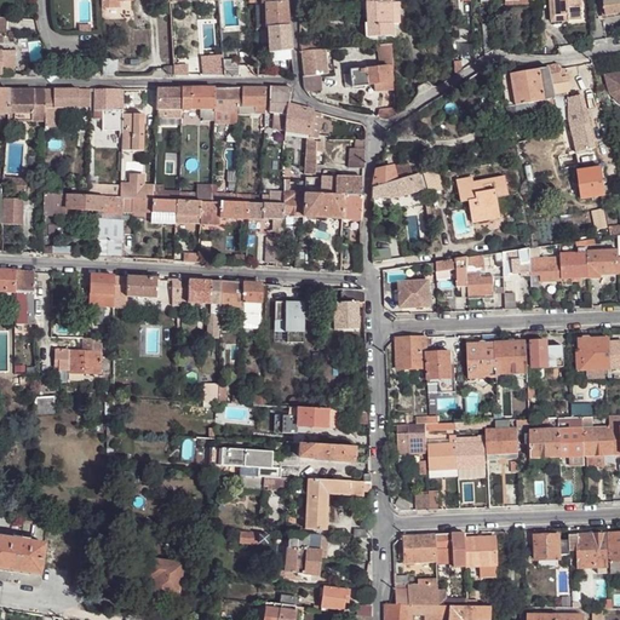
[(287,27),(286,3),(275,3),(274,0),(260,0),(262,3),(264,3),(264,24),(262,24),(262,28),(267,28),(287,27)]
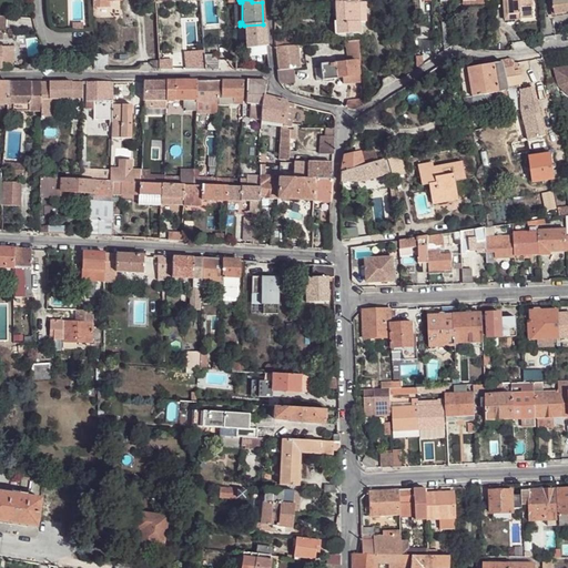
[(501,0),(504,19),(520,19),(519,13),(507,13),(506,0),(501,0)]
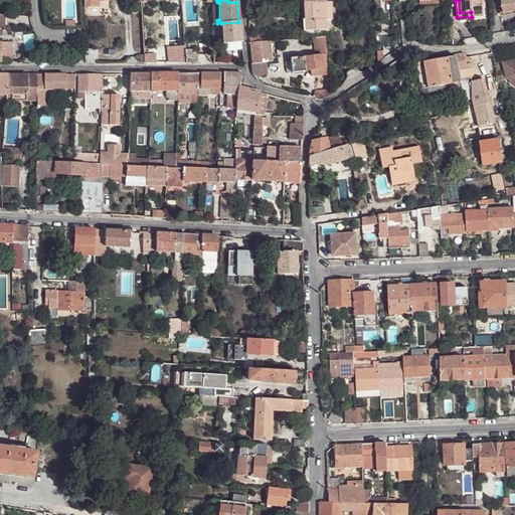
[(471,12),(472,17),(482,16),(481,0),(459,0),(460,12),(471,12)]
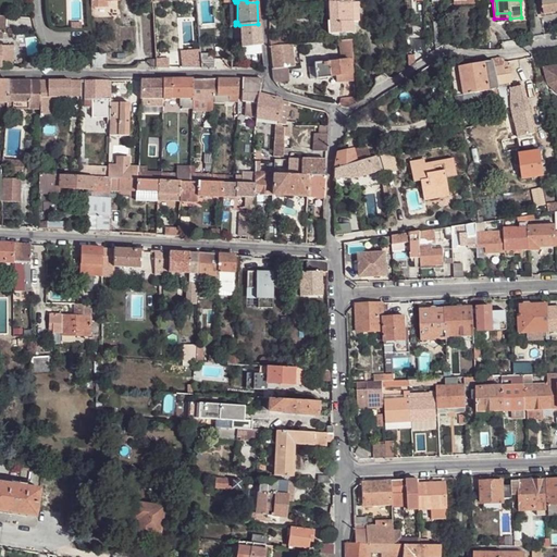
[(556,0),(540,0),(543,14),(556,12),(556,0)]
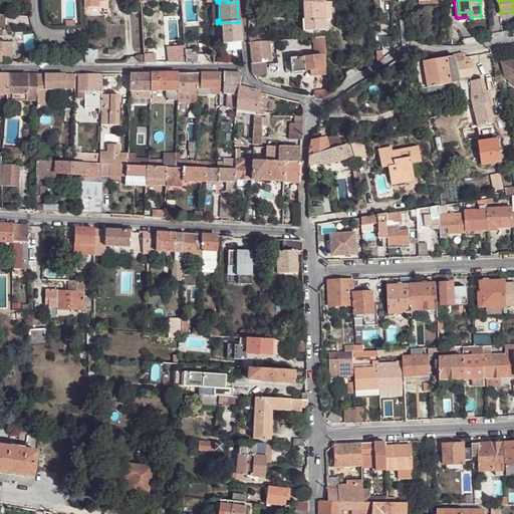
[(308,1),(303,1),(304,20),(304,21),(325,19),(324,6),(323,1),(322,1),(308,1)]
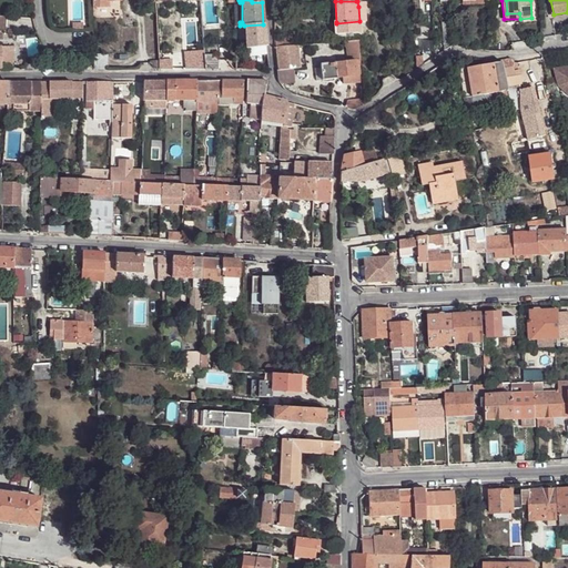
[(359,32),(359,21),(336,23),(336,22),(335,22),(336,34),(359,32)]
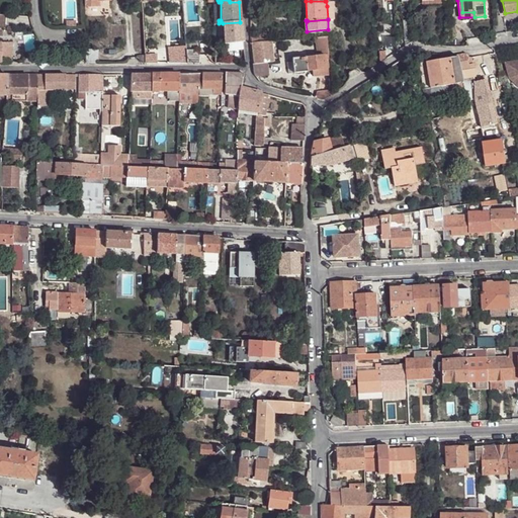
[(241,32),(240,22),(223,23),(224,46),(225,45),(241,42),(242,42),(241,32)]
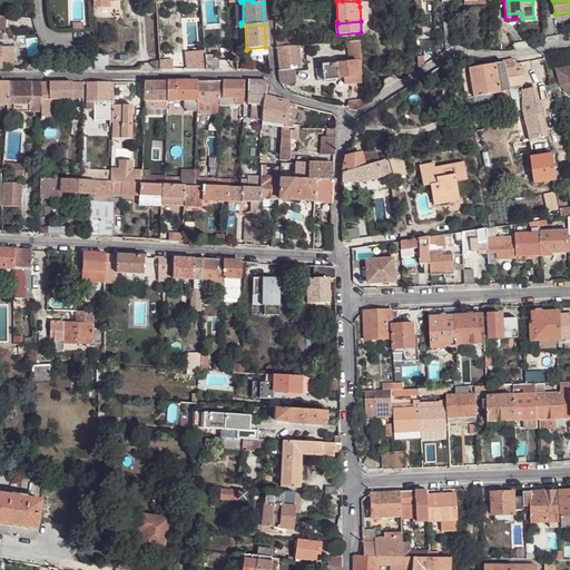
[(446,51),(455,45),(454,29),(444,30),(446,51)]
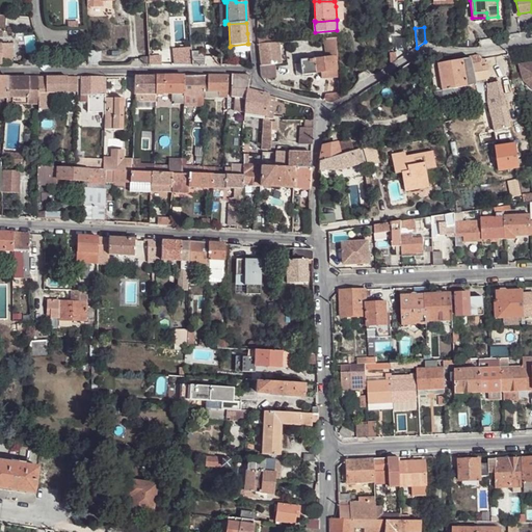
[(261,45),(273,44),(273,35),(258,36),(258,46),(261,45)]
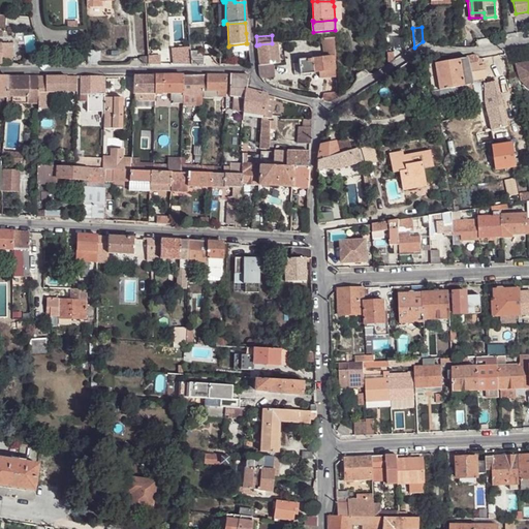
[(327,57),(335,56),(334,37),(325,38),(327,57)]
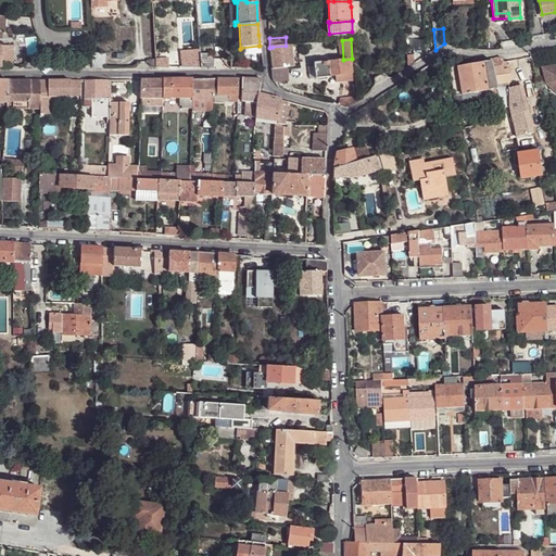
[(294,65),(292,45),(286,46),(273,47),(275,67),(275,68),(279,67),(289,66),(294,65)]
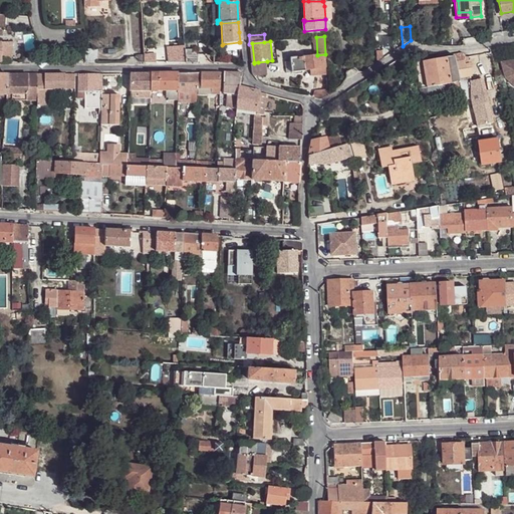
[(170,42),(171,52),(181,52),(180,42),(170,42)]
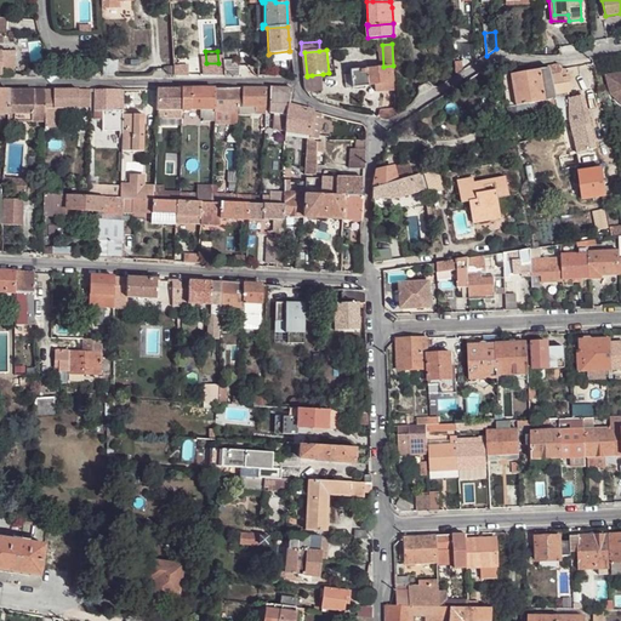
[(289,51),(269,53),(271,62),(291,60),(289,51)]
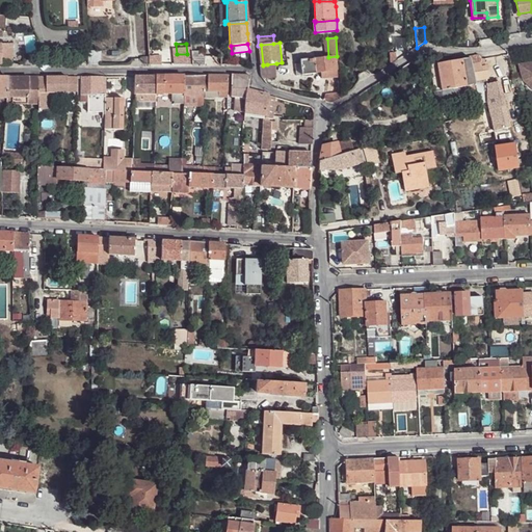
[(1,45),(0,45),(0,65),(1,65),(1,61),(12,61),(12,45),(1,45)]
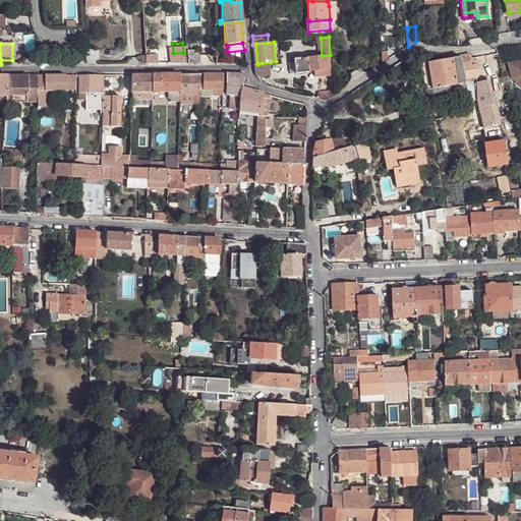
[(89,64),(100,64),(99,49),(84,49),(84,57),(84,63),(89,64)]
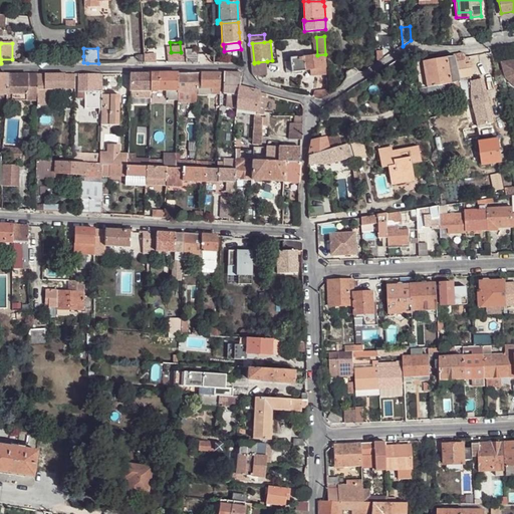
[(185,63),(196,63),(197,56),(197,50),(184,49),(184,52),(185,63)]
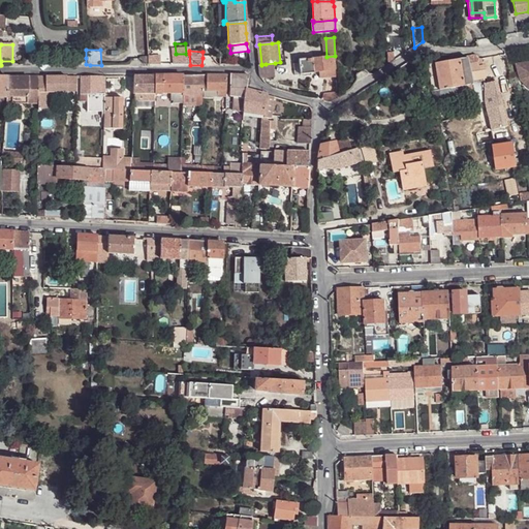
[(173,65),(190,65),(189,54),(186,54),(176,54),(173,54),(173,65)]
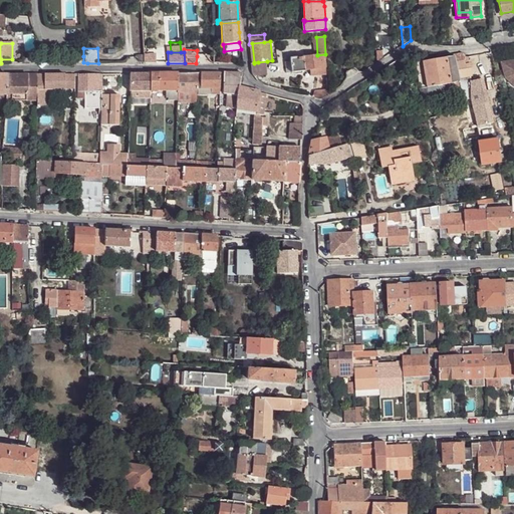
[(143,63),(157,63),(157,53),(143,53),(143,63)]
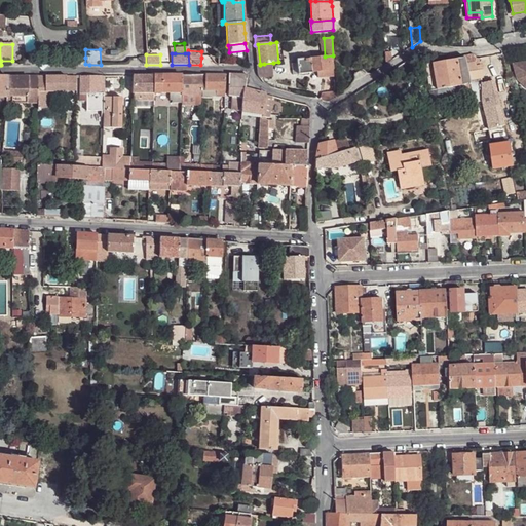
[(323,69),(334,68),(333,55),(325,57),(294,60),(294,63),(297,63),(299,74),(312,72),(312,71),(323,69)]
